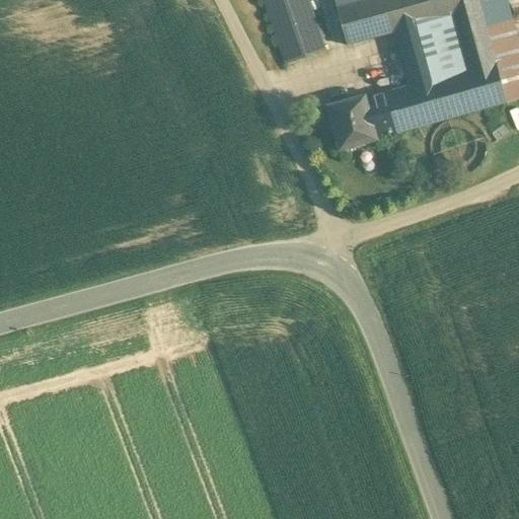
[(307,0),(265,0),(287,65),(325,52),(307,0)]
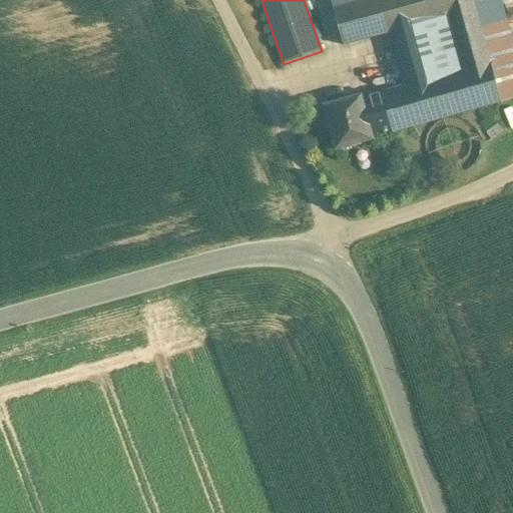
[(335,0),(338,9),(370,0),(335,0)]
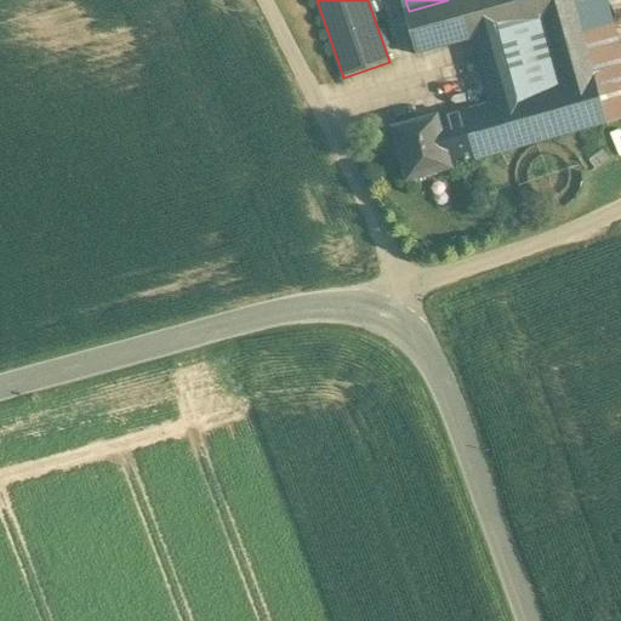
[(576,16),(571,0),(448,0),(409,11),(421,55),(472,40),(542,21),(560,86),(523,96),(511,52),(479,62),(490,106),(476,109),(489,158),(607,124),(584,43),(576,16)]
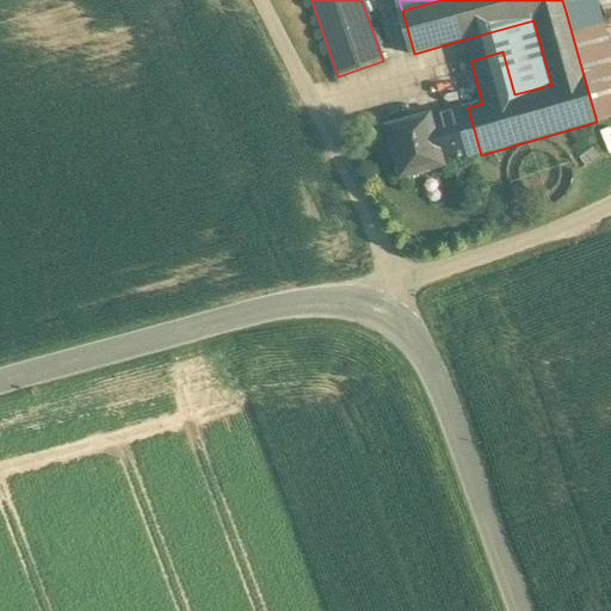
[(597,0),(562,0),(567,16),(599,6),(597,0)]
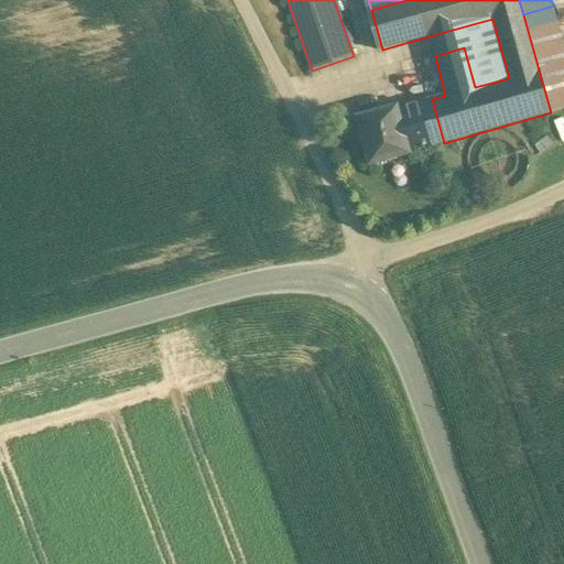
[(553,6),(523,14),(530,39),(561,31),(553,6)]
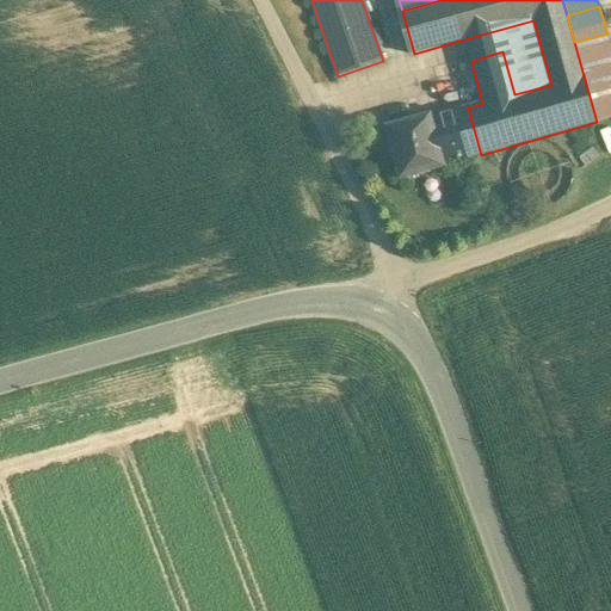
[(464,39),(471,61),(503,51),(514,94),(551,85),(534,20),(464,39)]
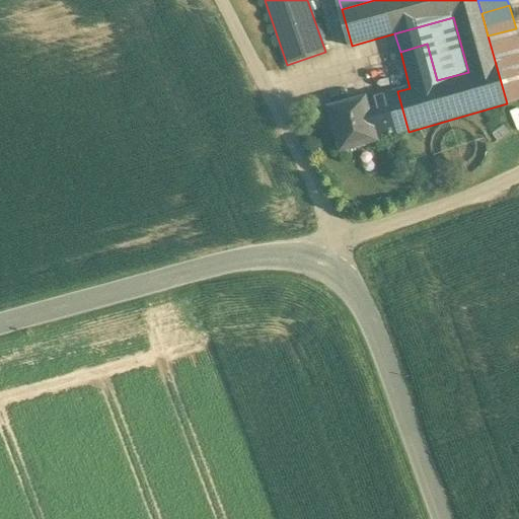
[(518,40),(516,28),(488,35),(507,103),(518,100),(518,40)]
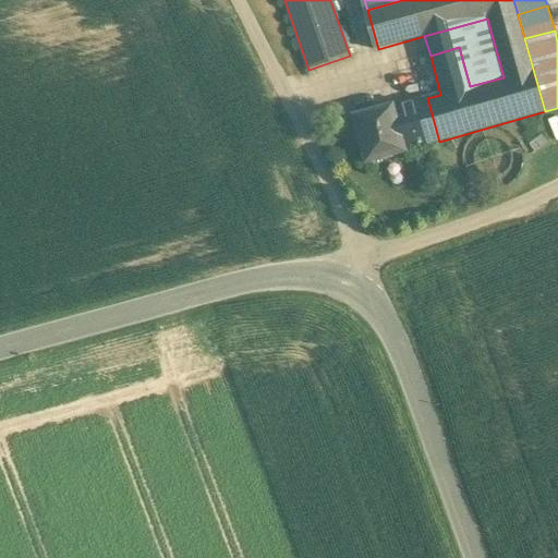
[(427,98),(393,108),(392,107),(354,118),(366,164),(405,153),(405,152),(439,142),(427,98)]
